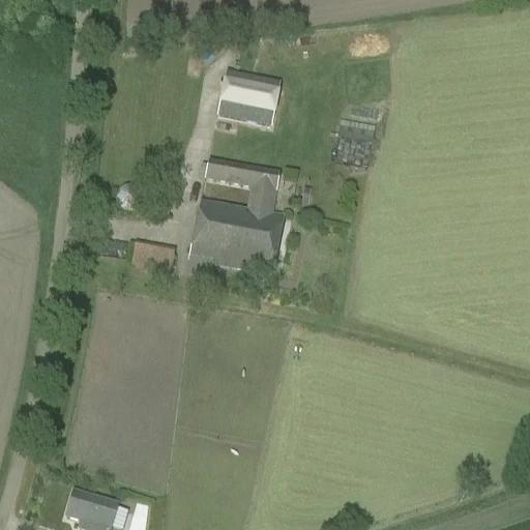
[(270,131),(280,86),(225,75),(214,134),(236,137),(239,125),(270,131)]
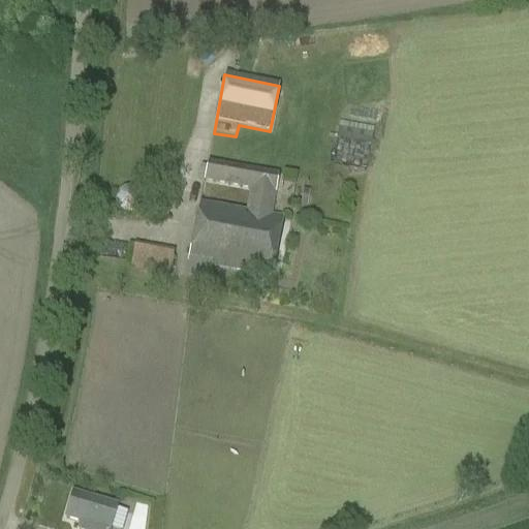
[(200,206),(189,265),(187,263),(185,277),(211,281),(212,269),(270,279),(281,220),(272,218),(279,176),(208,163),(204,184),(249,192),(245,214),(200,206)]
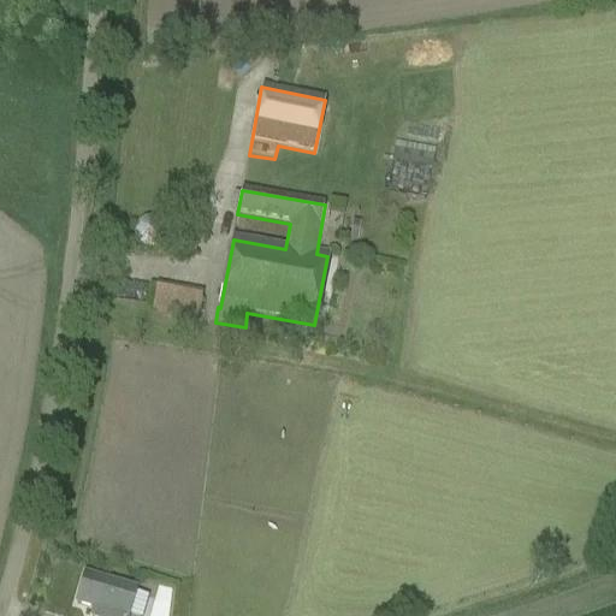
[(197,321),(202,292),(158,285),(152,313),(197,321)]
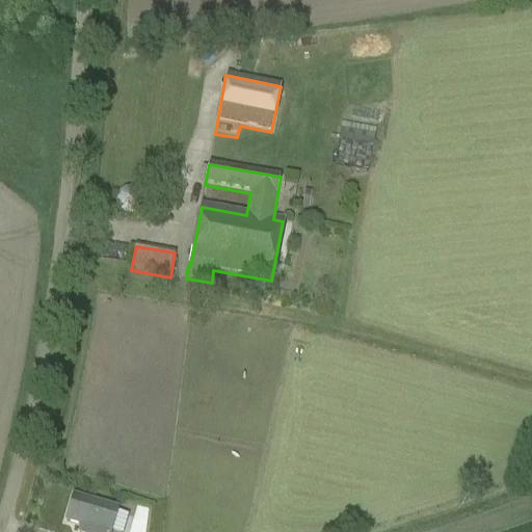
[(110,531),(116,511),(73,499),(65,524),(81,528),(80,531),(110,531)]
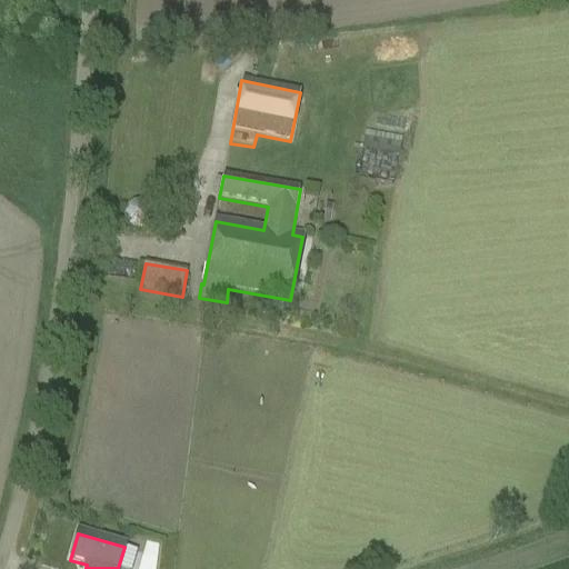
[(140,542),(140,559),(157,558),(156,541),(140,542)]
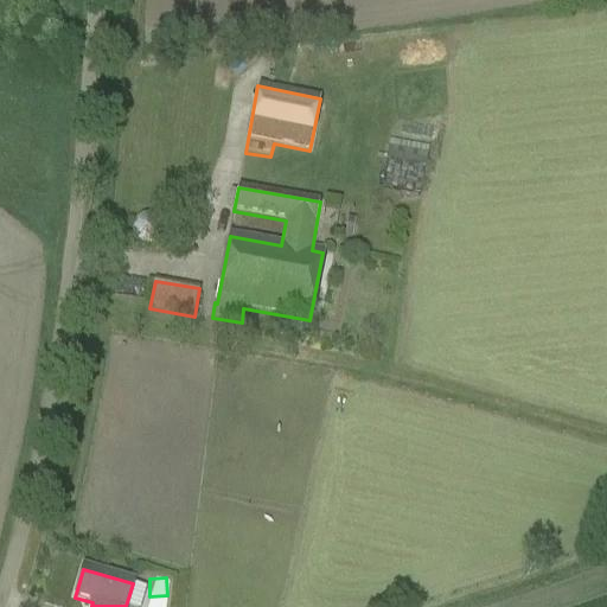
All buildings are outlined.
